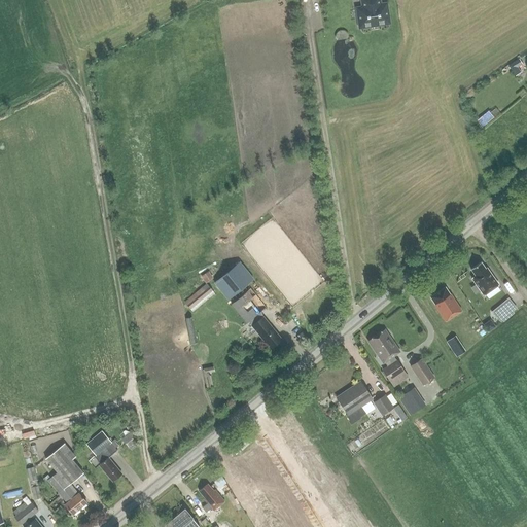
[(361,0),(363,8),(357,8),(357,11),(356,11),(356,19),(358,18),(360,27),(388,23),(385,4),(380,5),(378,0),(361,0)]
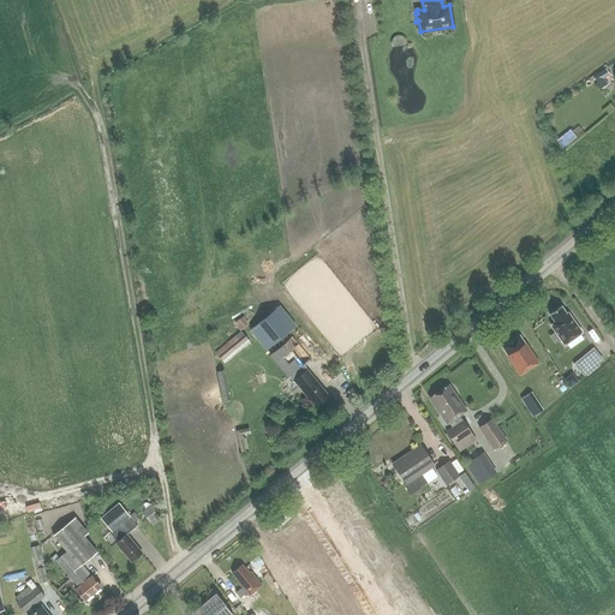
[(598,83),(604,79),(610,75),(605,69),(593,77),(598,83)]
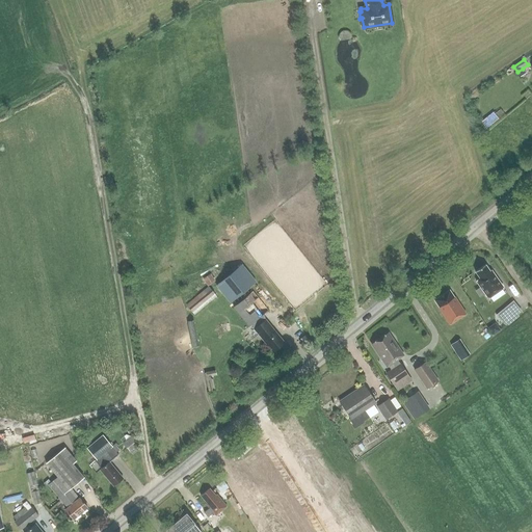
[(494,112),(486,117),(493,125),(499,118),(494,112)]
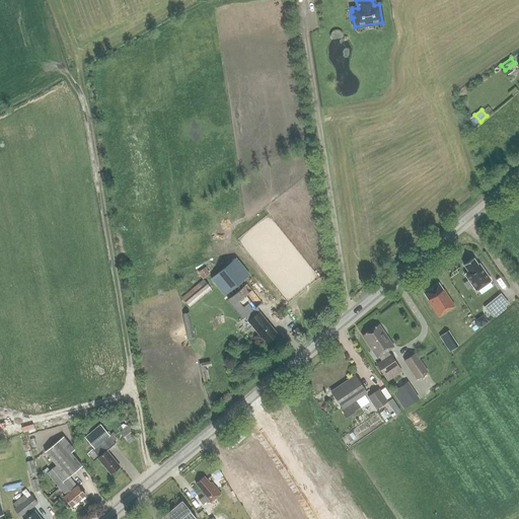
[(269,298),(236,258),(211,279),(228,299),(243,318),(257,306),(262,303),(269,298)]
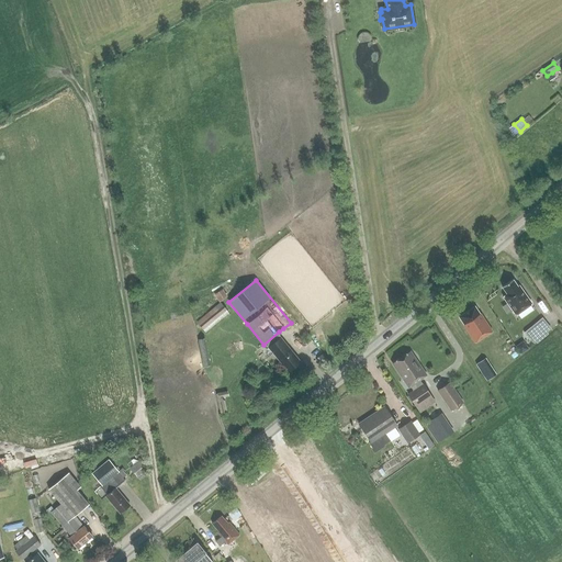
[(513,280),(502,287),(507,294),(503,298),(515,315),(517,314),(521,319),(534,311),(530,305),(531,303),(519,285),(517,287),(513,280)]
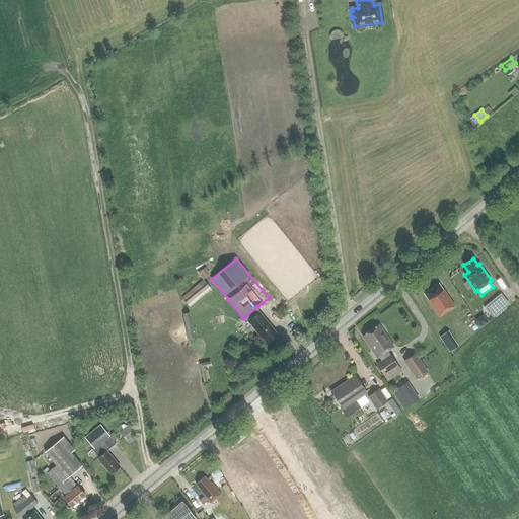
[(209,273),(205,268),(198,272),(202,278),(209,273)]
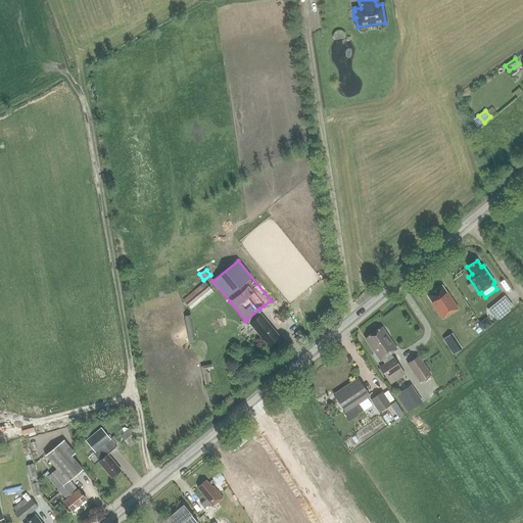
[(183,300),(189,307),(210,288),(204,281),(183,300)]
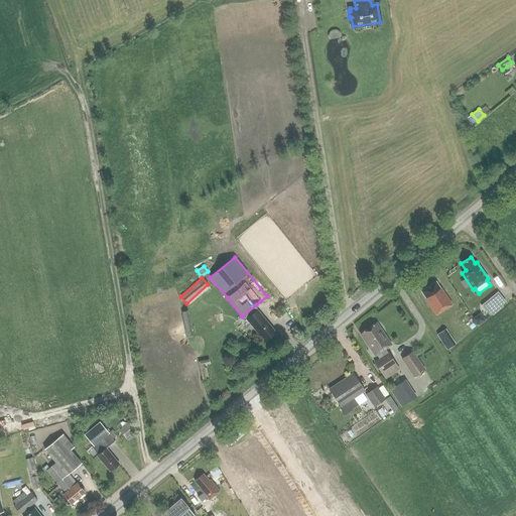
[(435,281),(421,291),(426,298),(425,298),(436,315),(452,304),(441,288),(440,288),(435,281)]
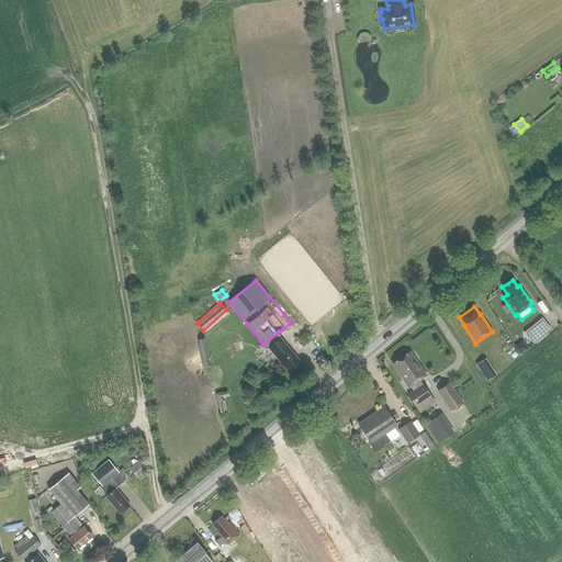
[(542,336),(534,325),(525,332),(534,343),(542,336)]
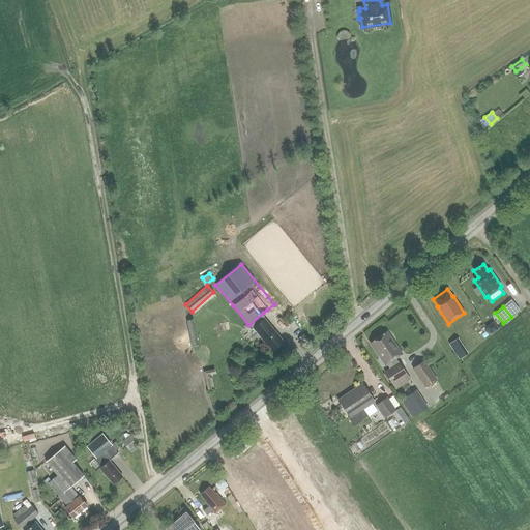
[(252,329),(254,328),(272,351),(283,342),(264,318),(263,313),(248,325),(252,329)]
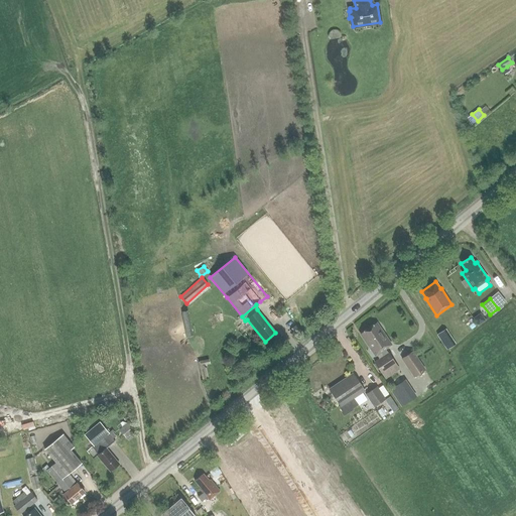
[(186,338),(192,336),(187,310),(181,311),(186,338)]
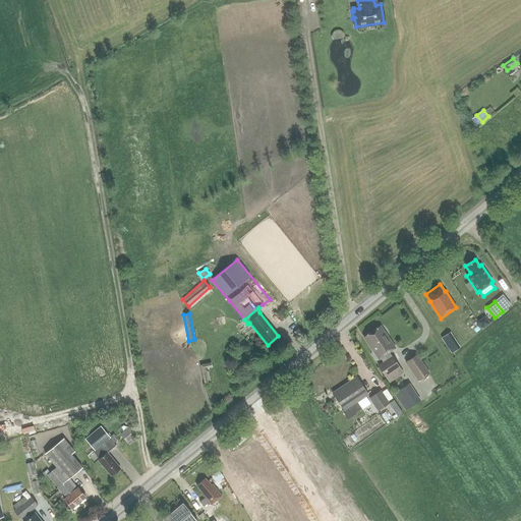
[(389,352),(394,349),(390,344),(391,343),(388,337),(386,338),(386,337),(385,338),(378,329),(367,338),(373,346),(371,348),(375,353),(377,353),(380,358),(381,358),(383,362),(379,365),(385,377),(399,366),(392,356),(389,352)]
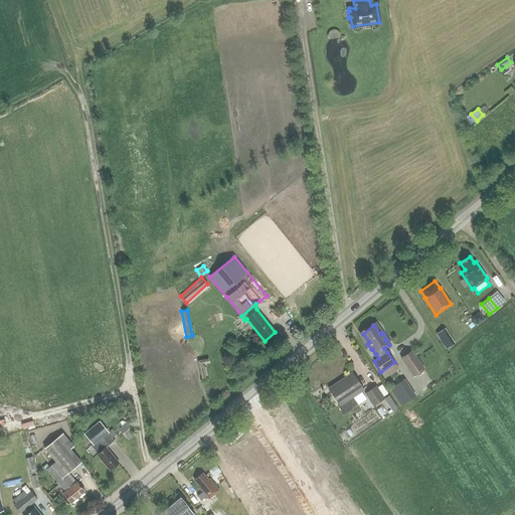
[(444,329),(437,334),(446,349),(454,344),(444,329)]
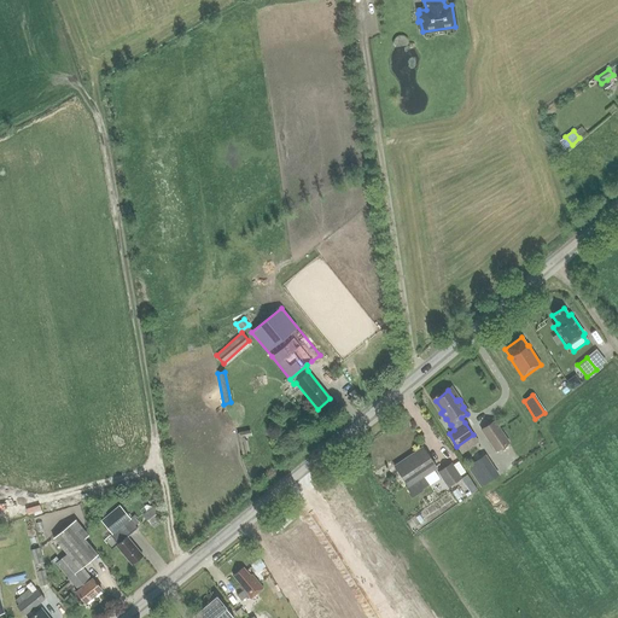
[(509,443),(494,420),(481,430),(495,453),(509,443)]
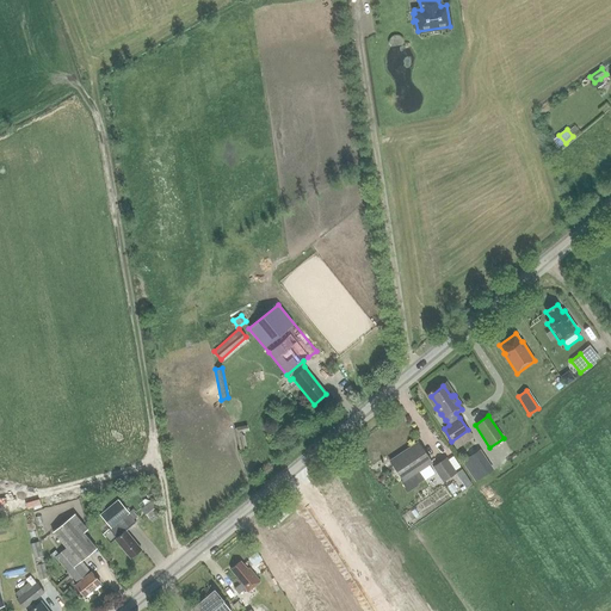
[(246,449),(241,432),(248,431),(247,425),(234,427),(240,451),(246,449)]
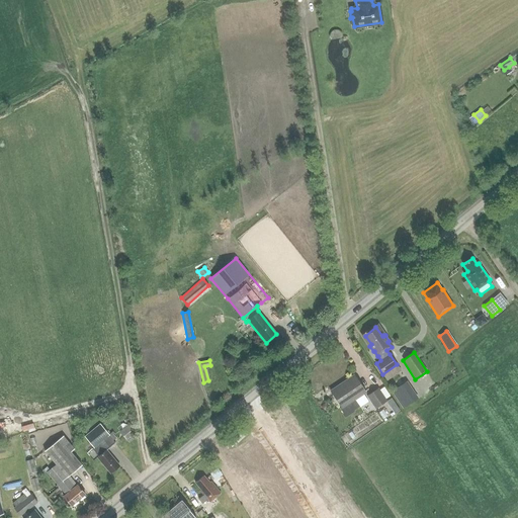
[(354,375),(331,391),(342,408),(349,403),(351,407),(358,402),(356,399),(365,392),(354,375)]
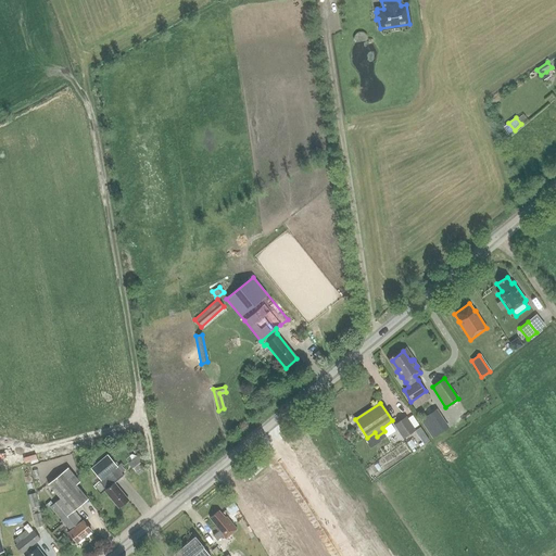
[(421,417),(432,437),(450,428),(439,408),(421,417)]
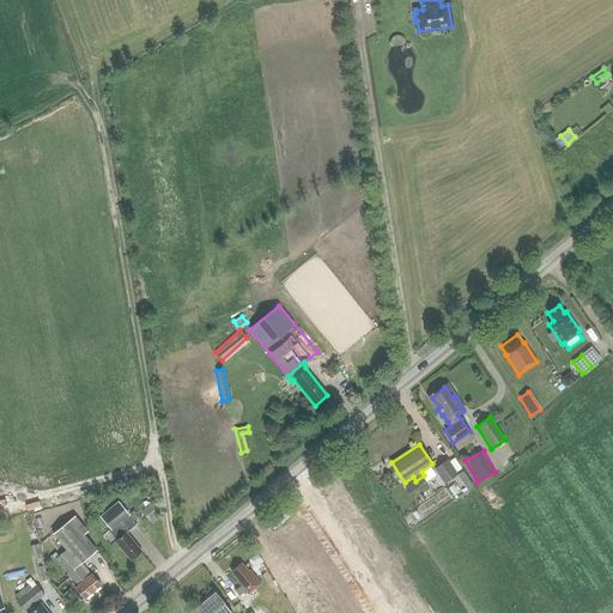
[(457,474),(448,459),(434,468),(444,484),(457,474)]
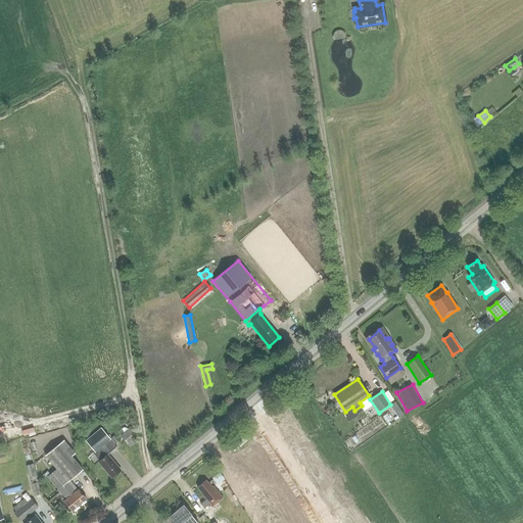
[(99,461),(98,462),(111,478),(121,470),(107,455),(115,447),(109,439),(110,439),(100,428),(85,441),(94,452),(93,453),(99,461)]
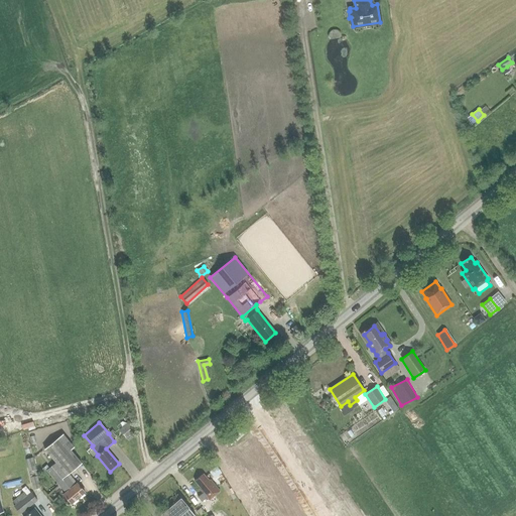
[(131,428),(127,423),(119,429),(123,434),(131,428)]
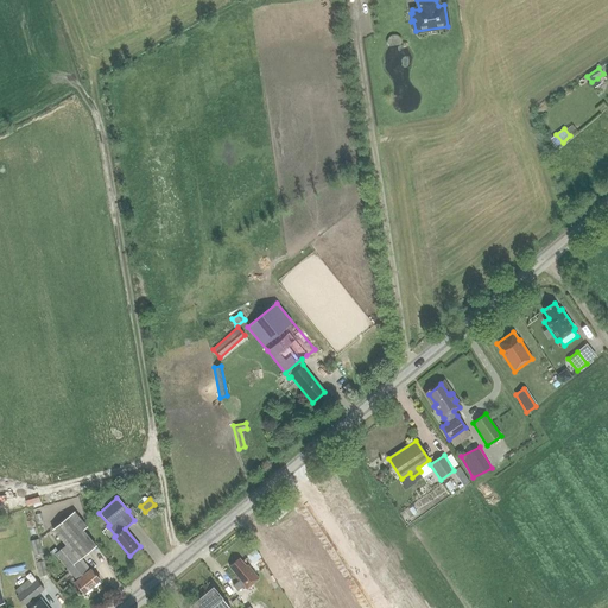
[(385,512),(380,505),(372,510),(377,518),(385,512)]
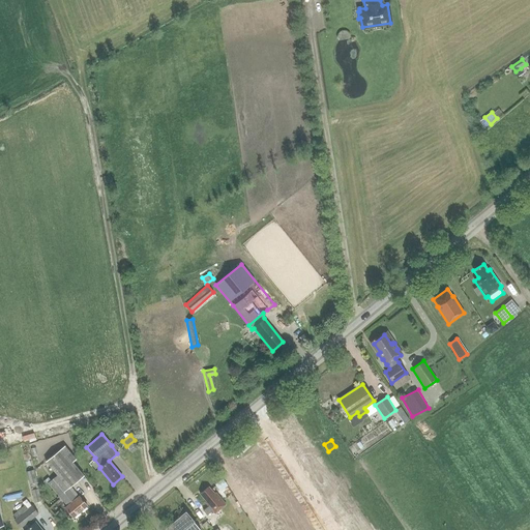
[(72,518),(87,505),(79,496),(70,487),(83,476),(72,463),(76,461),(64,447),(46,462),(57,475),(48,483),(67,506),(65,507),(72,518)]
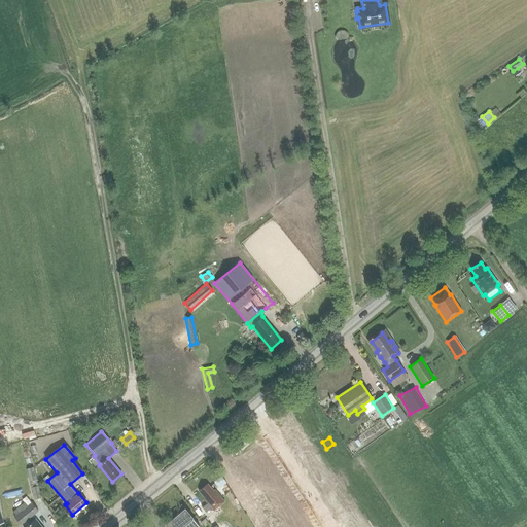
[(30,481),(37,480),(33,466),(26,468),(30,481)]
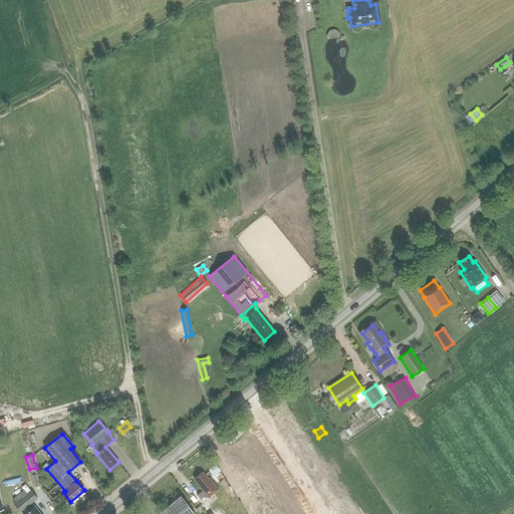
[(208,498),(219,489),(209,478),(208,479),(202,472),(194,479),(200,486),(199,487),(202,491),(197,495),(198,497),(194,500),(197,503),(206,496),(208,498)]
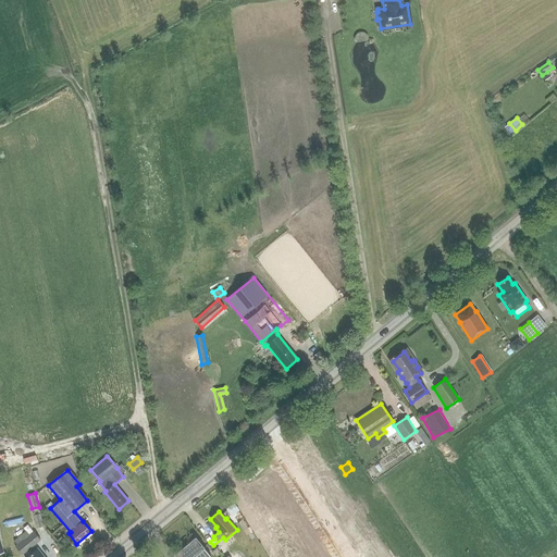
[(44,527),(40,512),(33,515),(36,528),(44,527)]
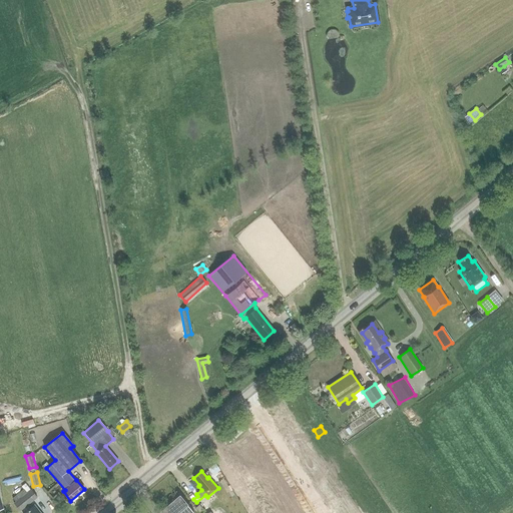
[(264,486),(259,480),(248,486),(252,493),(264,486)]
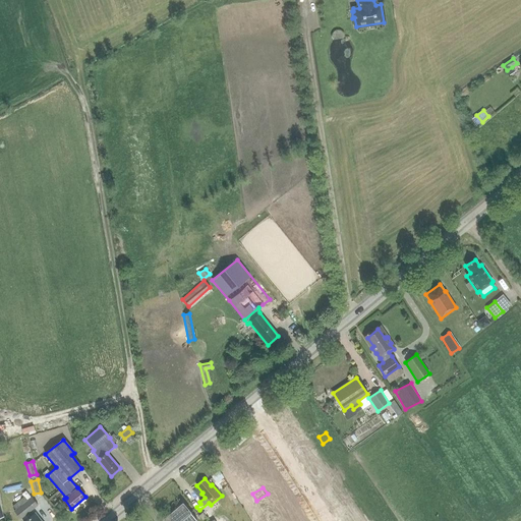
[(24,497),(13,506),(15,510),(14,511),(20,519),(38,506),(32,498),(26,501),(24,497)]
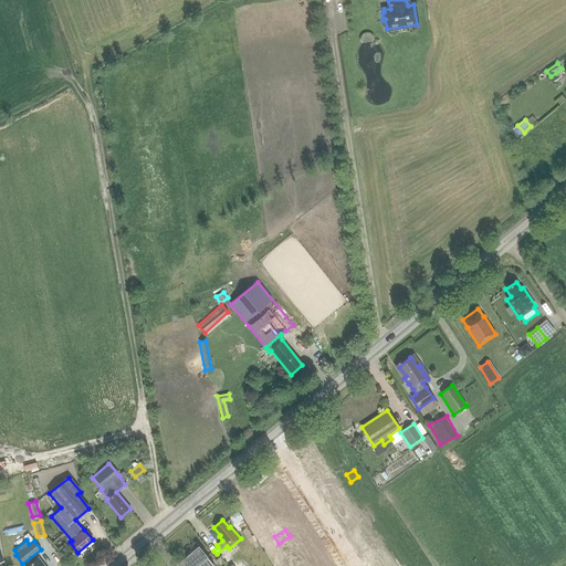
[(203,565),(202,564),(200,565),(199,563),(207,557),(198,547),(178,564),(179,565),(203,565)]
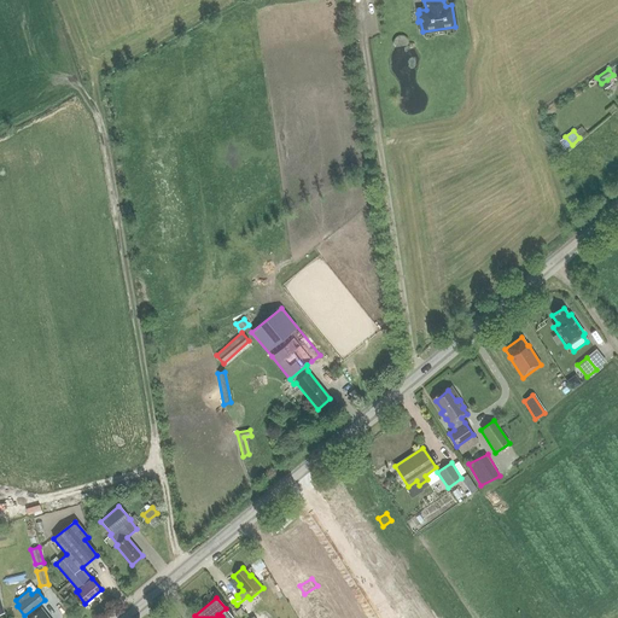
[(419,617),(438,617),(433,610),(441,605),(436,598),(421,607),(426,613),(419,617)]
